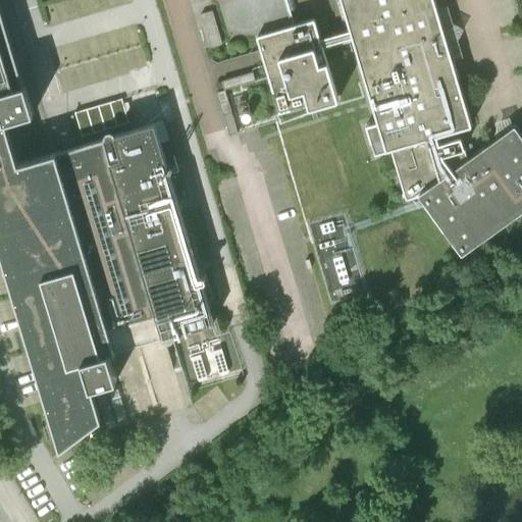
[(459,139),(438,145),(436,138),(470,127),(471,126),(471,125),(452,58),(437,11),(433,0),(334,0),(352,54),(356,53),(377,124),(365,127),(373,156),(374,157),(376,157),(387,154),(387,152),(390,151),(405,201),(407,203),(419,199),(461,256),(463,257),(521,213),(521,137),(516,128),(514,128),(468,161),(462,140),(459,139)]
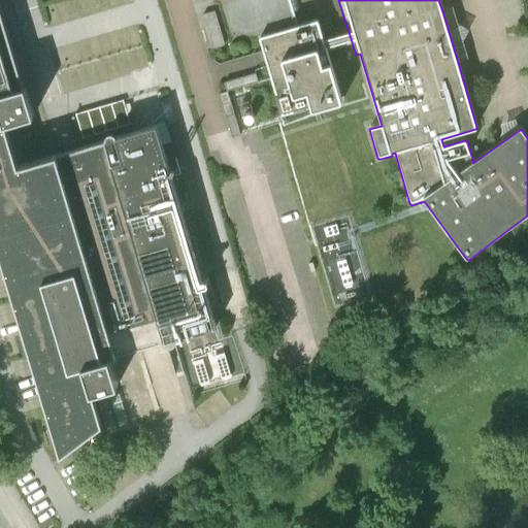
[(0,257),(60,458),(102,426),(92,393),(118,386),(110,359),(165,342),(166,345),(169,347),(172,348),(174,345),(176,343),(176,341),(176,339),(216,328),(162,145),(170,143),(165,124),(117,138),(114,135),(112,134),(109,134),(106,135),(105,137),(105,138),(105,140),(105,141),(68,153),(18,167),(5,125),(34,117),(25,87),(24,87),(0,6),(0,257)]
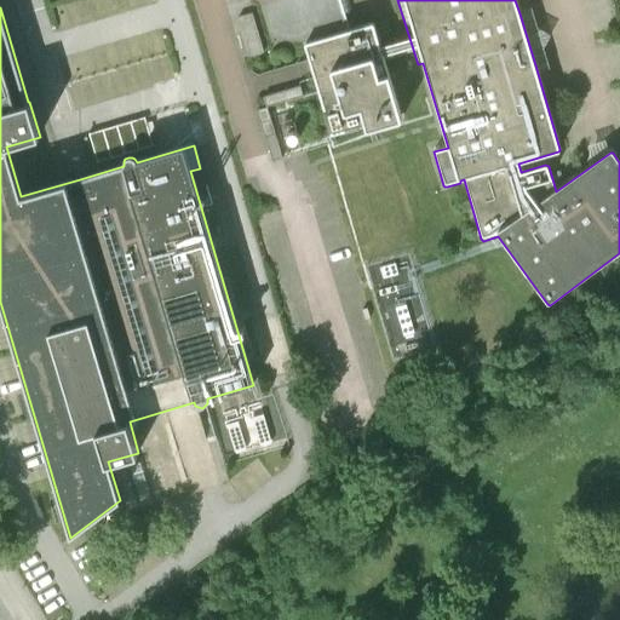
[(537,28),(532,10),(520,13),(537,69),(547,65),(543,49),(549,35),(537,28)]
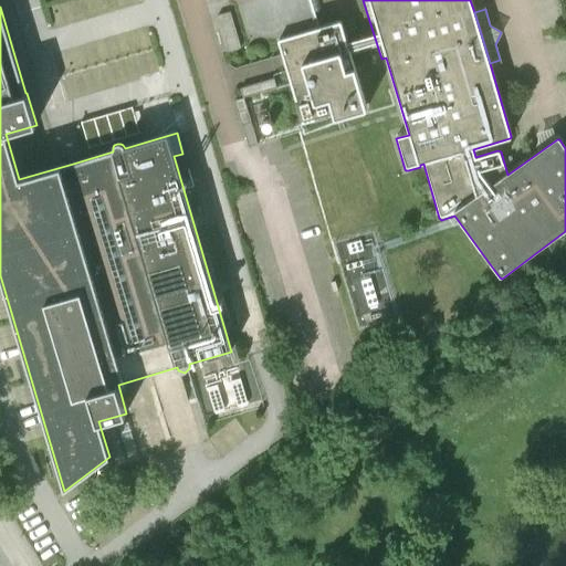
[(229,13),(217,17),(228,52),(240,49),(229,13)]
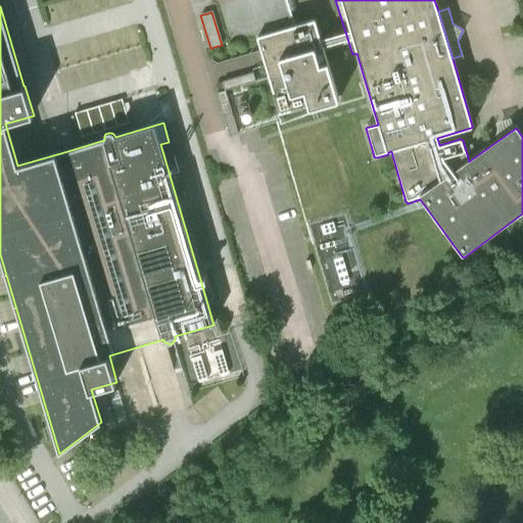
[(314,21),(257,38),(257,39),(280,113),(281,114),(337,97),(315,22),(314,21)]
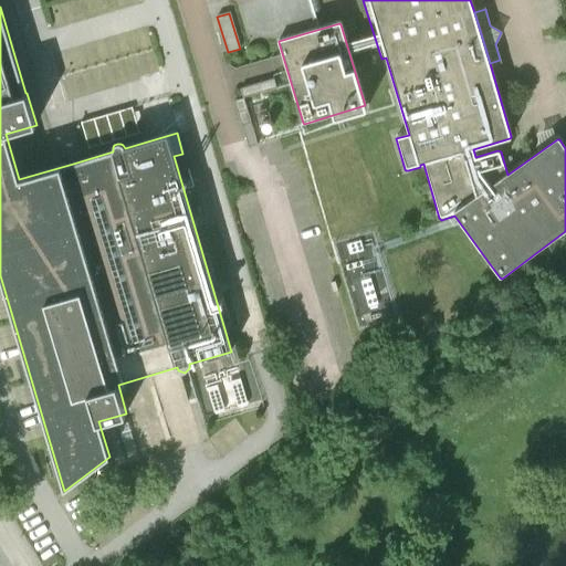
[(243,98),(276,88),(274,80),(241,90),(243,98)]
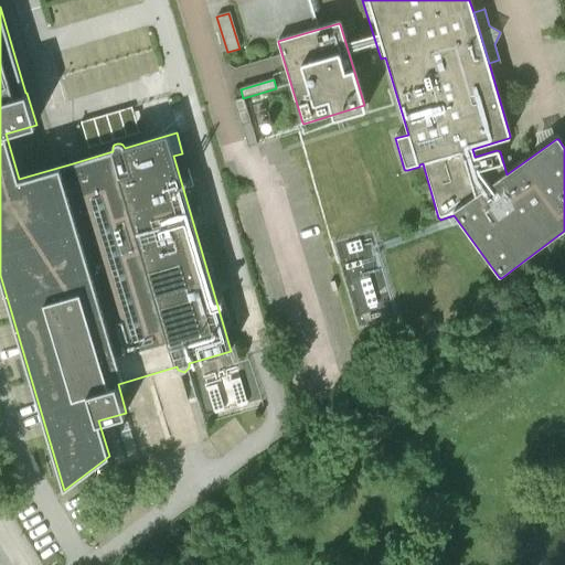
[(243,98),(234,102),(247,149),(256,146),(243,98)]
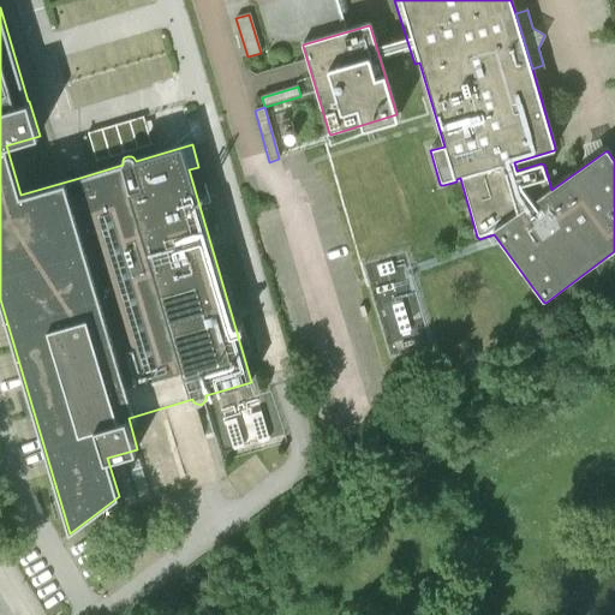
[(143,118),(88,135),(96,163),(151,147),(143,118)]
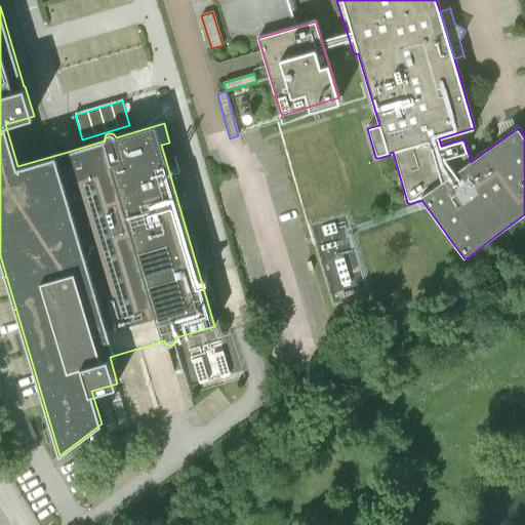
[(220,347),(190,355),(199,384),(230,374),(220,347)]
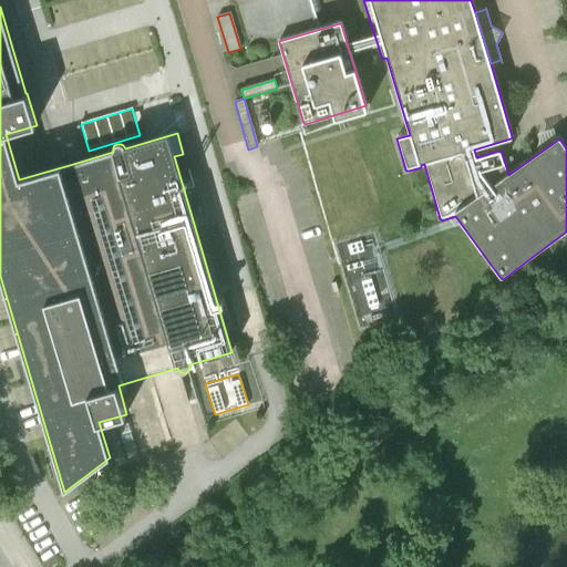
[(127,424),(117,428),(130,465),(138,462),(127,424)]
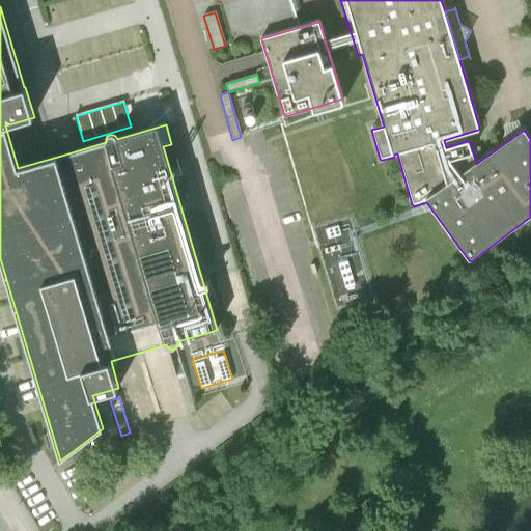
[(107,401),(98,403),(108,440),(117,437),(107,401)]
